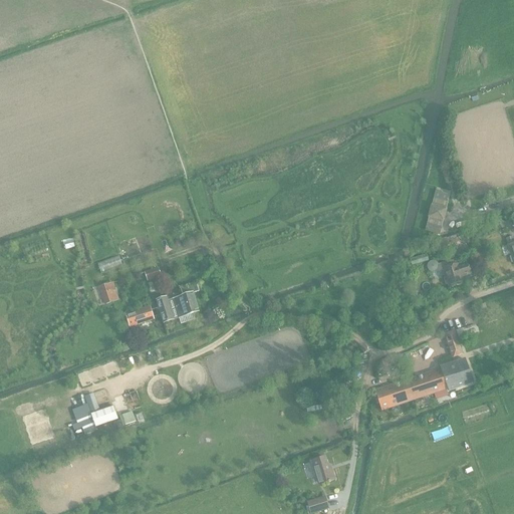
[(435,193),(426,231),(440,234),(448,202),(446,202),(448,196),(435,193)]
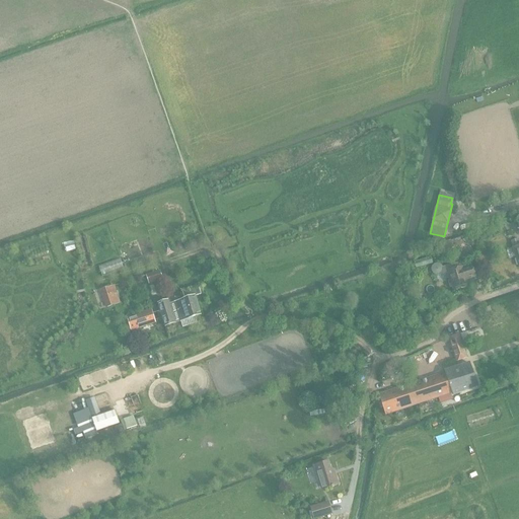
[(445,243),(439,245),(443,260),(456,255),(452,245),(446,247),(445,243)]
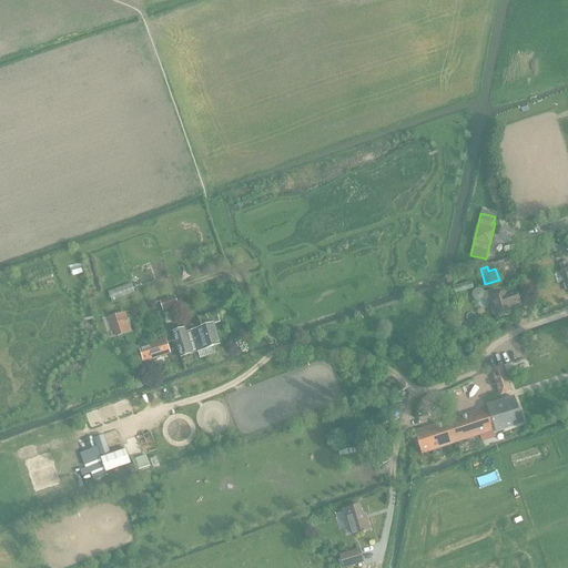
[(472,282),(453,287),(455,294),(474,288),(472,282)]
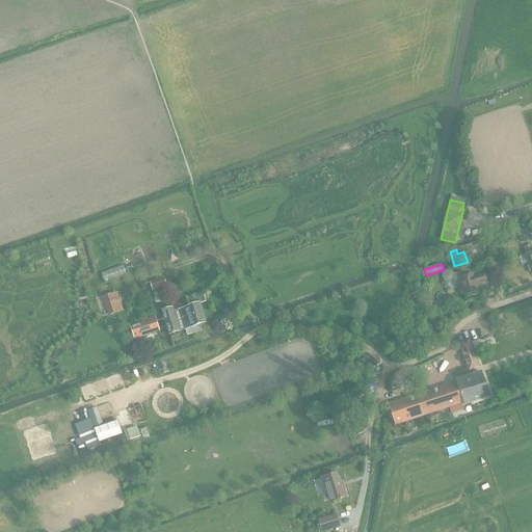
[(105,284),(127,275),(123,265),(102,273),(105,284)]
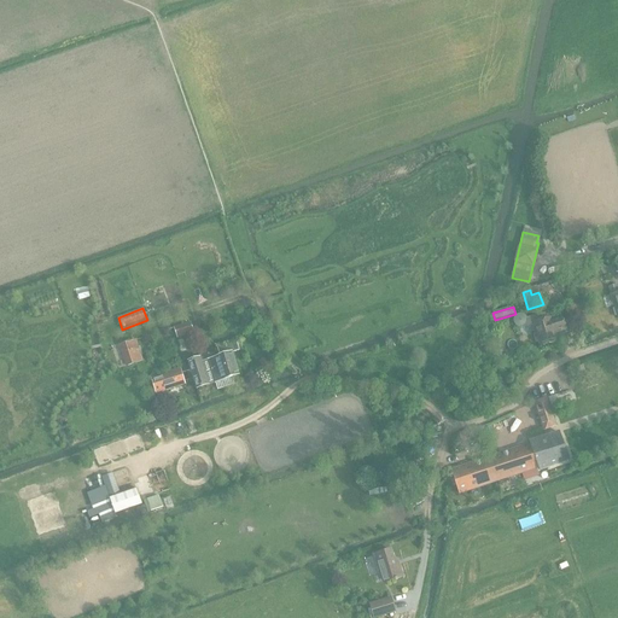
[(563,315),(552,319),(551,318),(532,324),(536,333),(534,334),(536,342),(540,342),(540,344),(558,338),(557,334),(567,331),(563,315)]
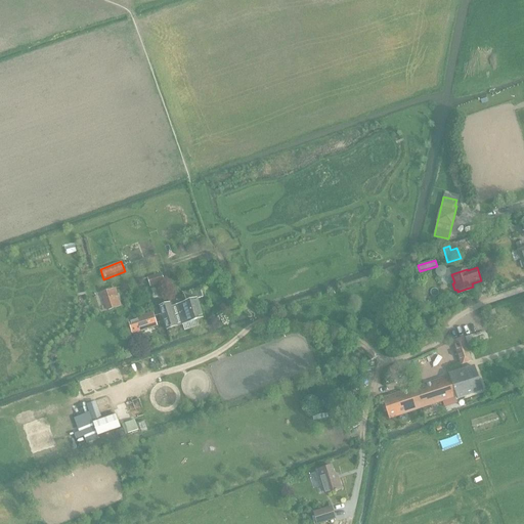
[(161,273),(147,277),(150,287),(164,282),(161,273)]
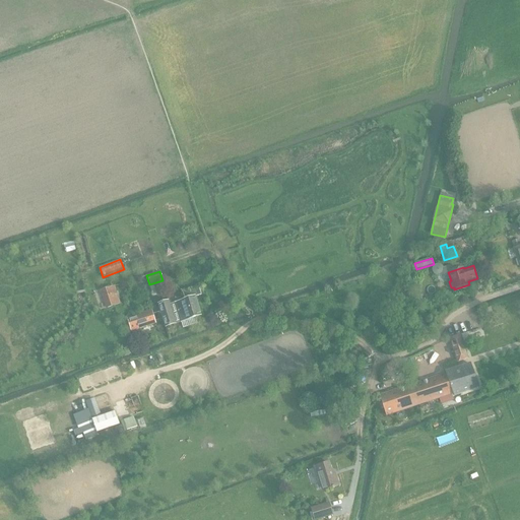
[(115,286),(100,290),(106,309),(121,304),(115,286)]
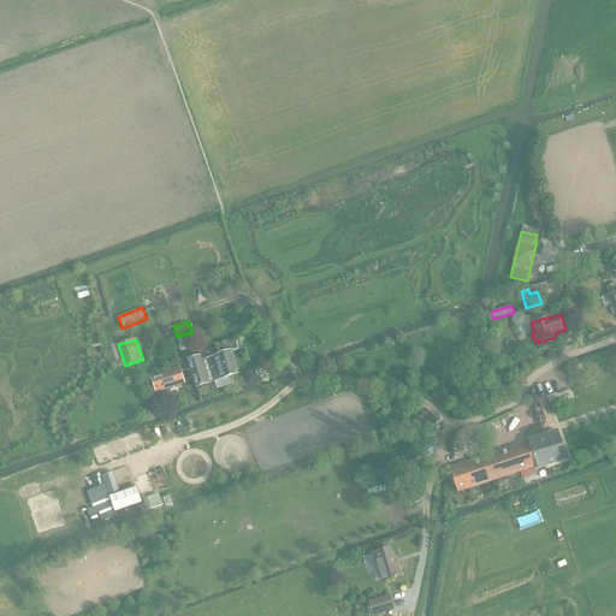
[(200,356),(188,360),(196,388),(215,381),(218,388),(234,383),(232,375),(240,373),(232,351),(238,349),(236,342),(218,347),(220,355),(215,356),(215,357),(207,360),(207,361),(202,362),(200,356)]
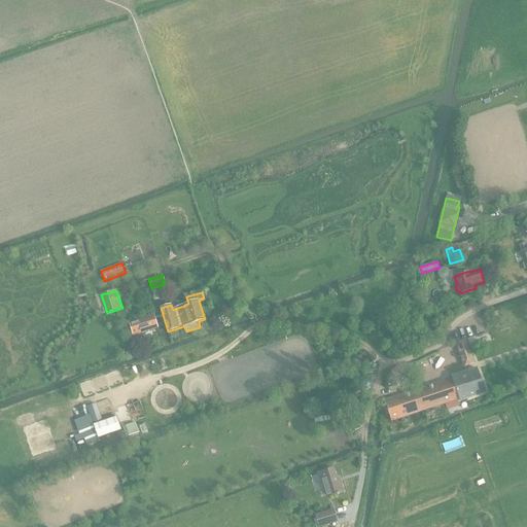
[(133,336),(159,327),(154,314),(129,322),(133,336)]
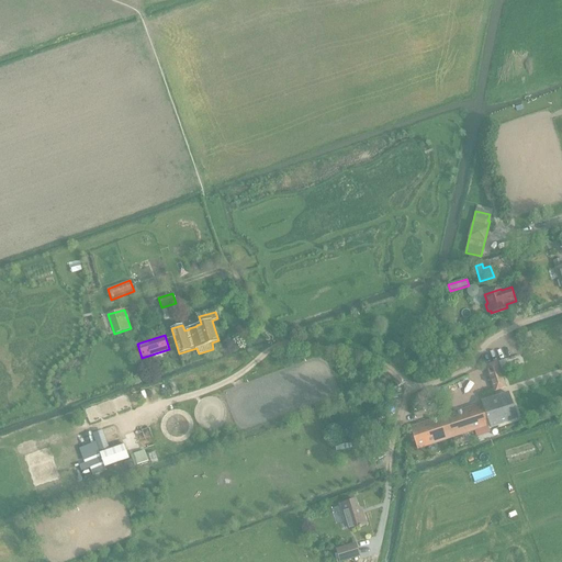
[(495,391),(506,386),(498,362),(486,367),(495,391)]
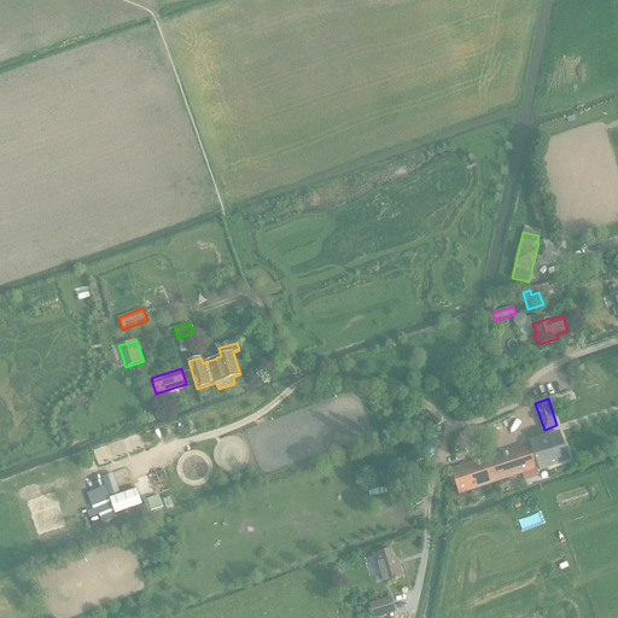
[(462,439),(474,436),(472,429),(460,432),(462,439)]
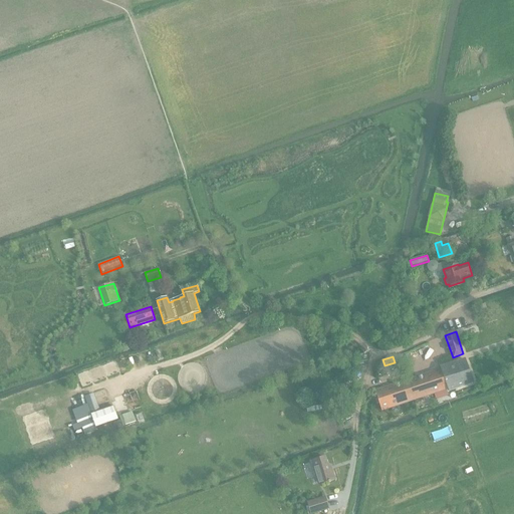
[(448,392),(474,382),(465,360),(441,367),(442,369),(375,391),(382,411),(447,389),(448,392)]
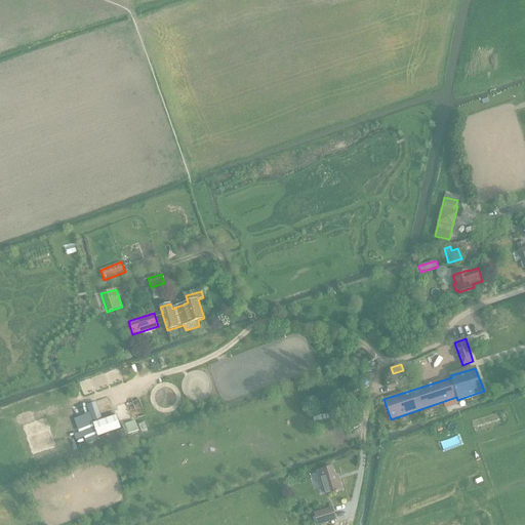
[(94,404),(87,406),(90,414),(93,423),(101,420),(94,404)]
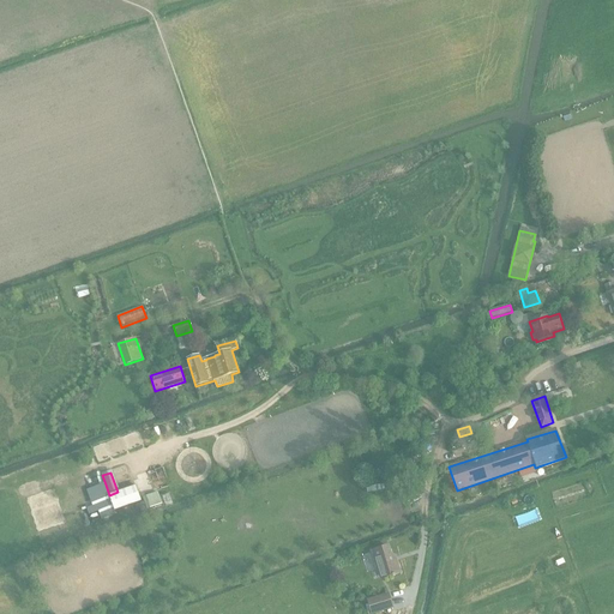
[(106,485),(86,491),(92,509),(88,510),(89,516),(98,512),(101,519),(115,515),(114,511),(109,495),(106,485)]
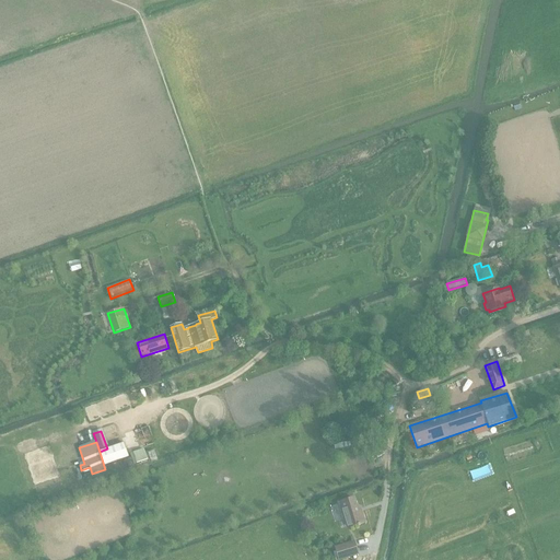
[(107,448),(100,452),(104,466),(129,457),(124,443),(107,448)]
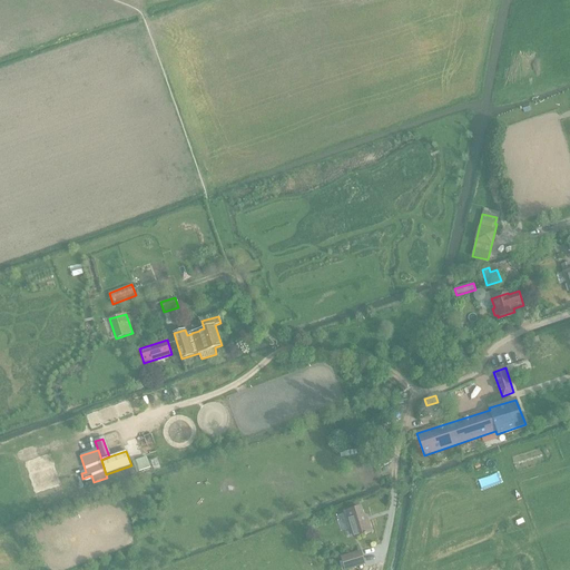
[(134,467),(126,469),(128,474),(130,473),(131,475),(136,473),(134,467)]
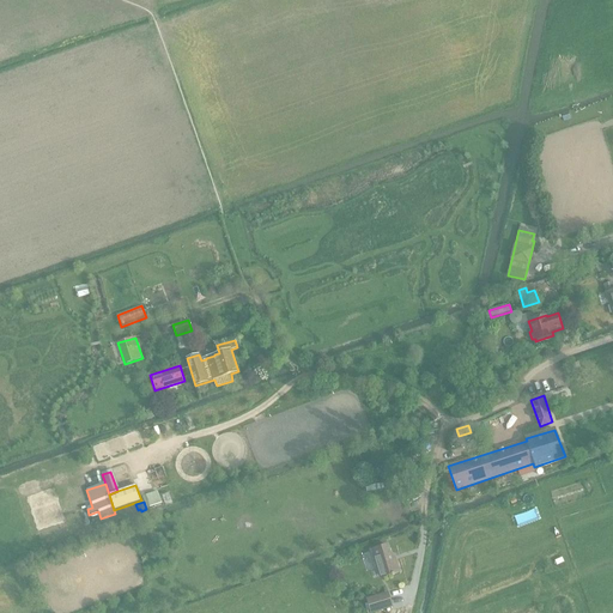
[(395,574),(400,572),(398,560),(394,562),(388,545),(372,550),(377,568),(381,566),(383,577),(392,575),(393,576),(395,575),(395,574)]
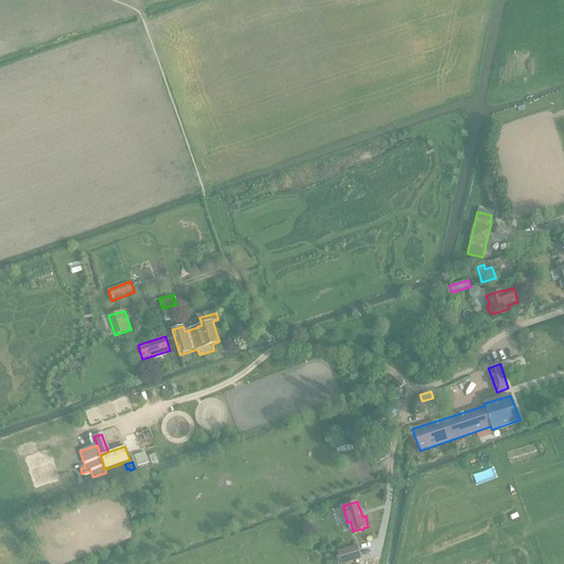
[(340,563),(346,563),(361,560),(356,545),(336,552),(340,563)]
